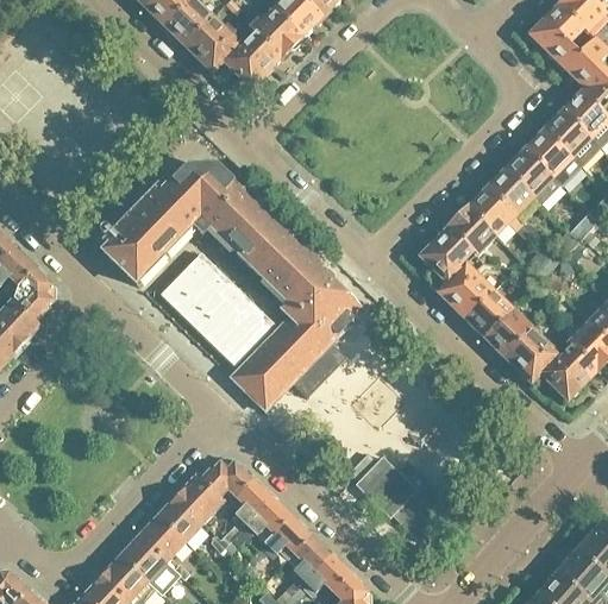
[(165,25),(192,0),(152,0),(146,6),(165,25)]
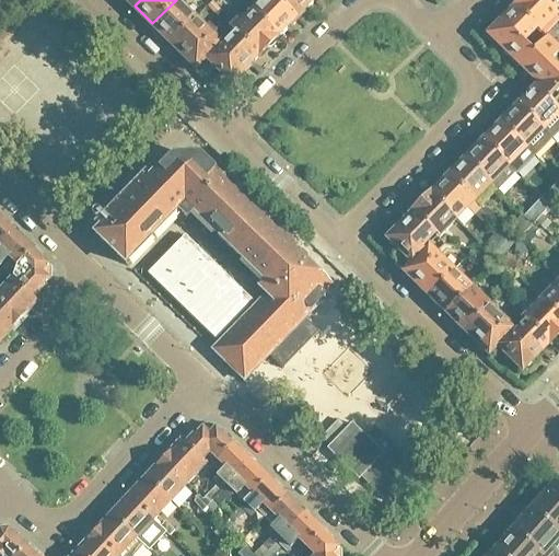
[(171,42),(196,15),(181,0),(176,0),(152,23),(171,42)]
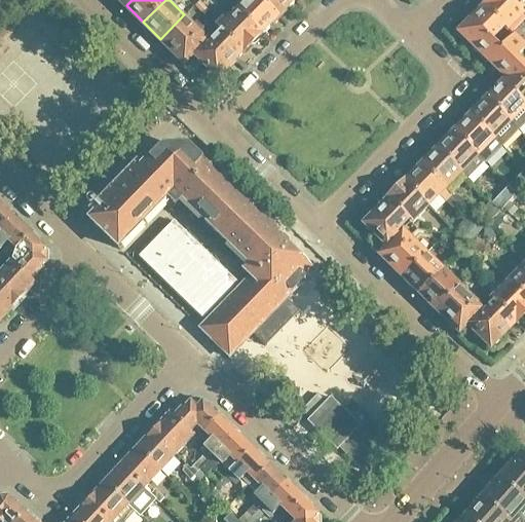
[(245,0),(236,8),(261,31),(263,29),(266,29),(270,25),(270,22),(278,13),(264,0),(245,0)]
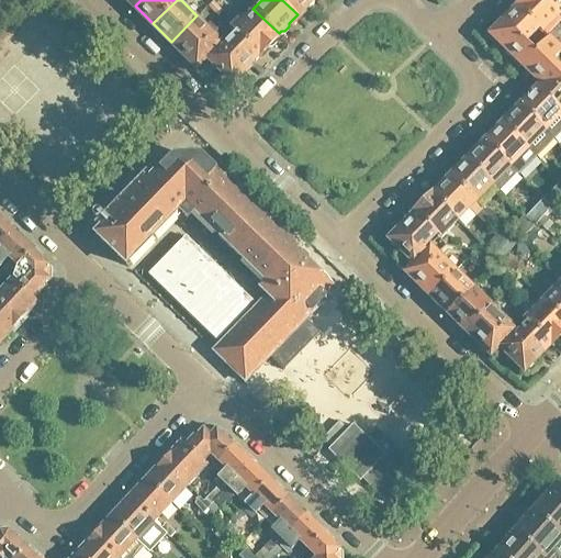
[(282,0),(298,14),(306,6),(310,4),(314,1),(314,0),(282,0)]
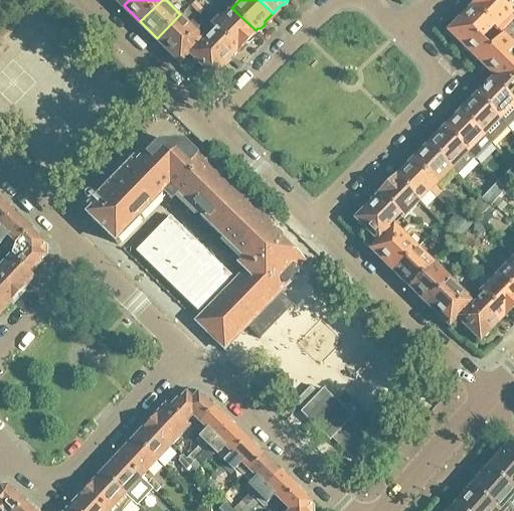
[(513,11),(501,0),(476,0),(473,3),(465,11),(474,21),(483,12),(492,21),(491,22),(497,28),(513,11)]
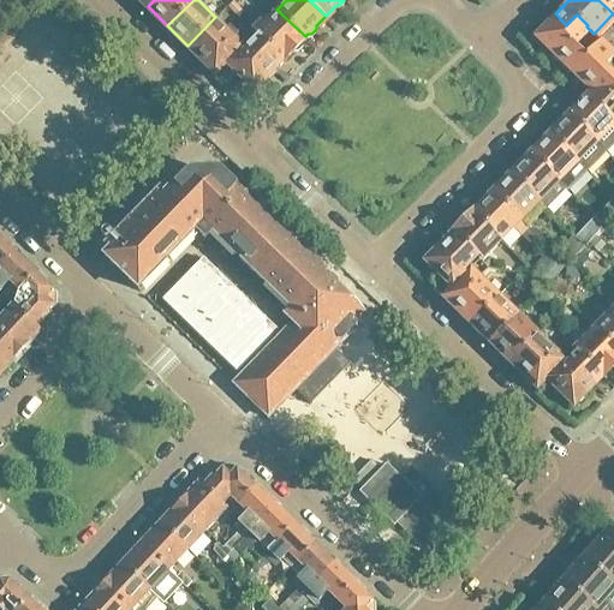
[(598,0),(613,13),(613,0),(598,0)]
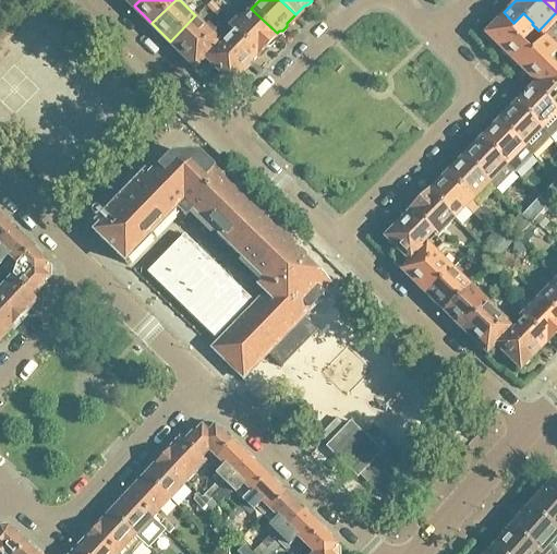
[(277,34),(277,33),(251,9),(232,28),(235,32),(237,32),(247,43),(240,50),(250,60),(257,53),(267,44),(270,43),(275,39),(275,36),(277,34)]
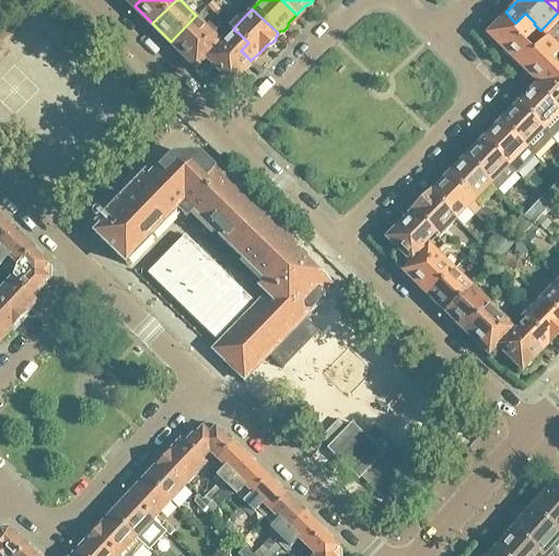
[(521,38),(534,24),(535,23),(525,13),(515,23),(505,12),(497,22),(495,22),(490,25),(490,29),(487,32),(501,45),(502,48),(507,53),(510,53),(521,64),(534,51),(533,50),(521,38)]
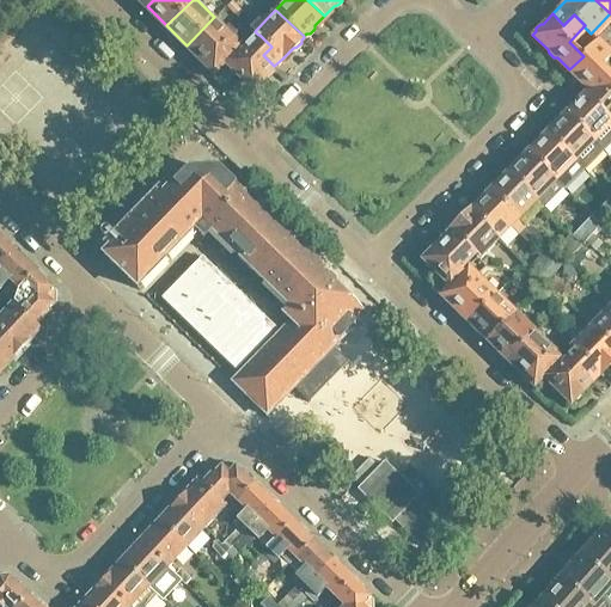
[(225,60),(239,47),(242,43),(233,35),(237,31),(230,24),(225,28),(214,17),(187,46),(214,72),(225,60)]
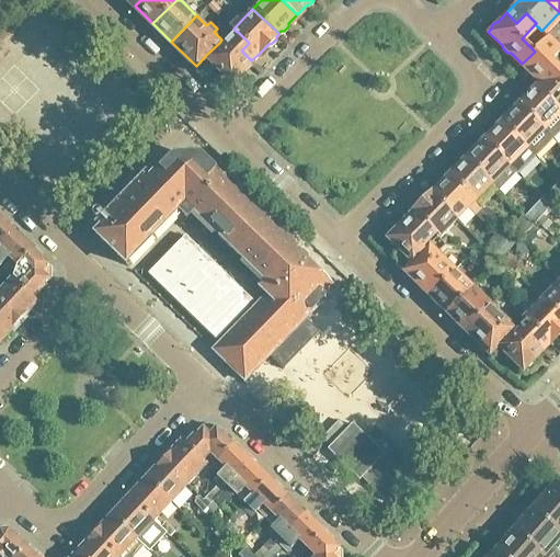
[(251,60),(241,50),(249,43),(238,32),(237,32),(224,46),(219,43),(206,55),(210,59),(210,63),(216,67),(218,67),(231,80),(233,78),(238,77),(241,74),(242,70),(251,60)]
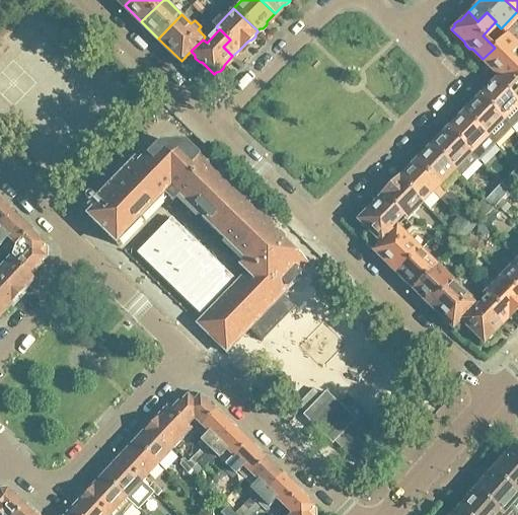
[(517,63),(510,55),(517,46),(517,43),(507,32),(494,47),(495,48),(483,59),(484,61),(485,64),(489,68),(492,68),(499,75),(496,79),(508,90),(509,89),(517,79),(517,63)]
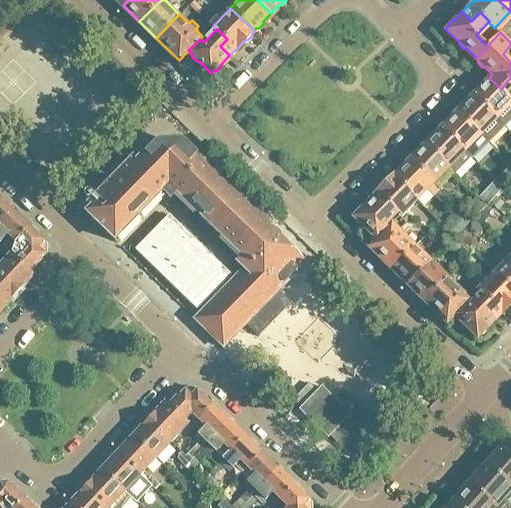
[(504,123),(510,115),(510,97),(502,88),(501,89),(489,78),(487,80),(485,79),(481,83),(481,86),(474,93),(499,118),(504,123)]
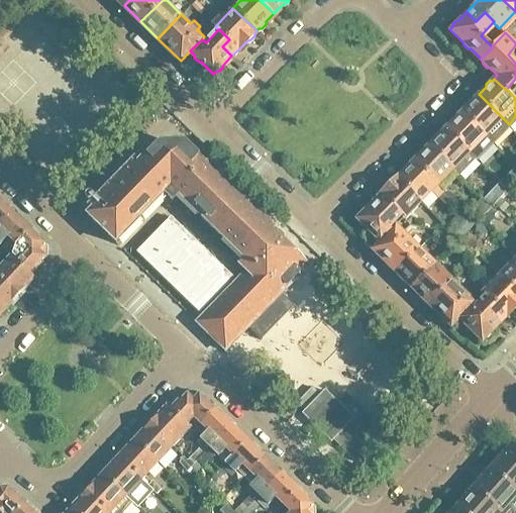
[(504,119),(479,94),(470,103),(468,103),(465,106),(465,109),(462,111),(488,136),(492,141),(509,124),(504,119)]
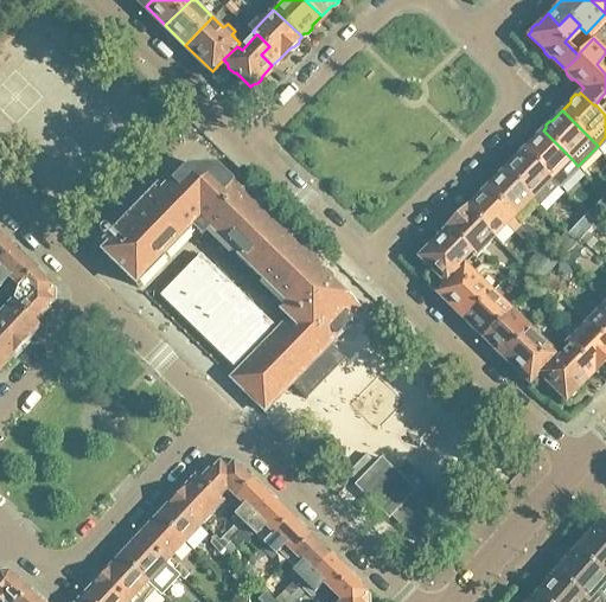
[(554,179),(573,160),(543,130),(540,133),(537,133),(533,138),(533,141),(524,149),(554,179)]
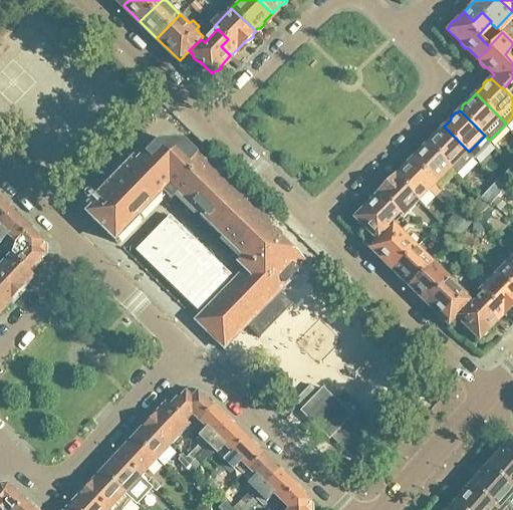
[(469,152),(444,126),(436,135),(433,135),(429,139),(430,141),(428,143),(453,168),(457,172),(473,156),(469,152)]
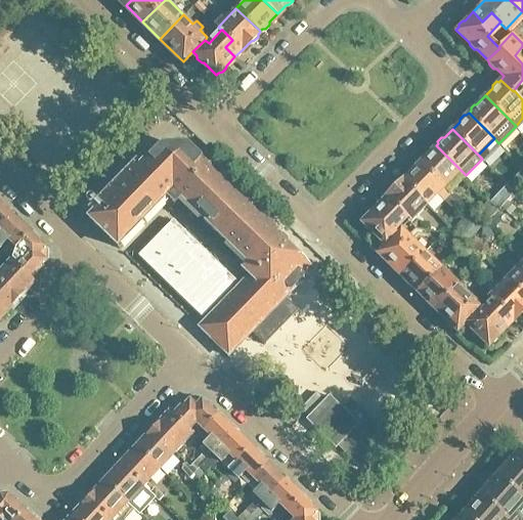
[(264,342),(298,307),(286,295),(311,267),(276,233),(279,229),(224,176),(226,174),(221,168),(219,171),(210,162),(206,165),(186,145),(160,145),(150,156),(148,154),(139,164),(135,160),(127,169),(90,208),(93,211),(88,216),(118,245),(166,195),(174,202),(180,196),(248,261),(242,267),(249,274),(200,326),(228,353),(251,330),(264,342)]
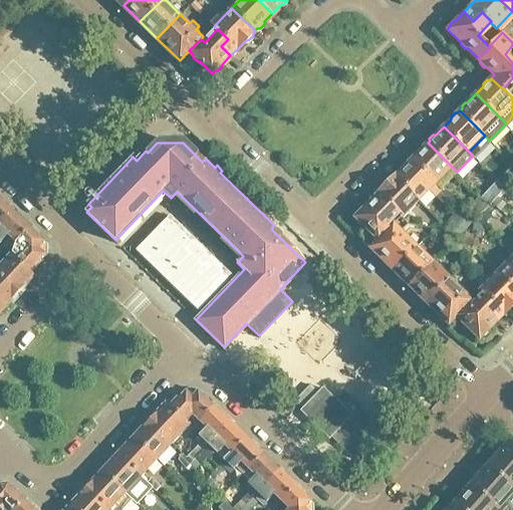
[(453,168),(428,143),(426,145),(423,145),(419,149),(419,152),(412,159),(435,183),(441,188),(442,188),(457,172),(453,168)]
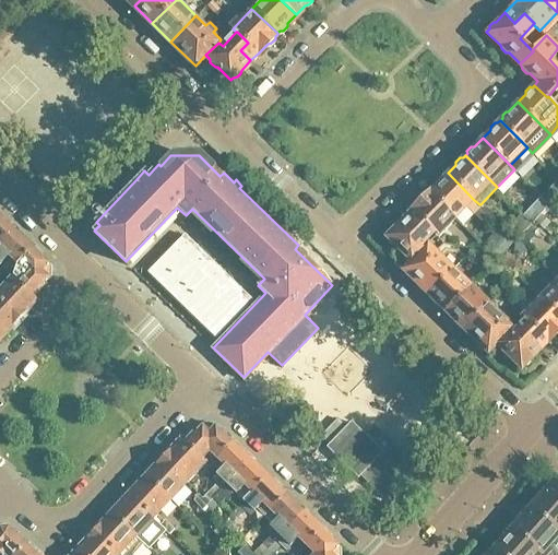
[(467,203),(473,199),(448,173),(439,181),(436,181),(432,186),(432,188),(430,190),(429,190),(455,216),(467,203)]
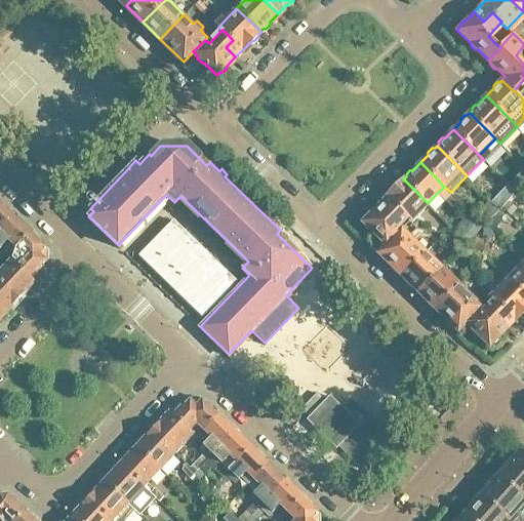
[(428,203),(403,178),(401,181),(398,181),(395,185),(394,188),(386,196),(387,196),(380,203),(389,211),(396,204),(407,213),(406,214),(410,218),(411,219),(428,203)]
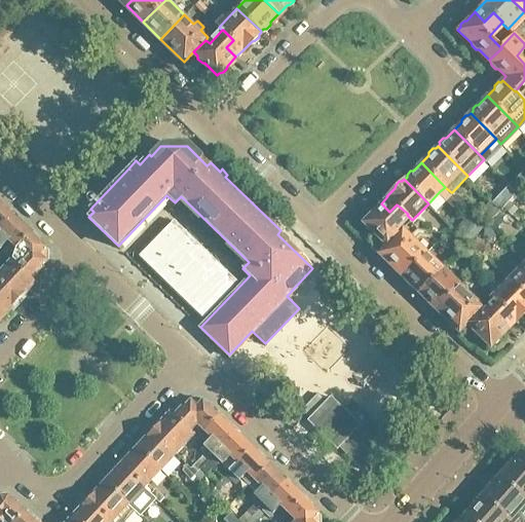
[(451,192),(446,198),(455,207),(461,201),(452,192),(451,192)]
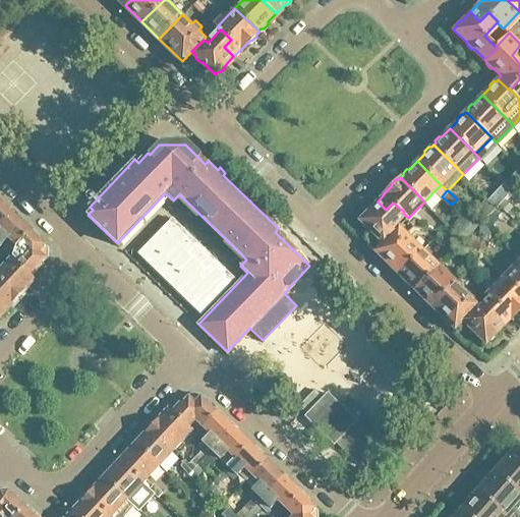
[(0,197),(0,224),(13,211),(0,197)]
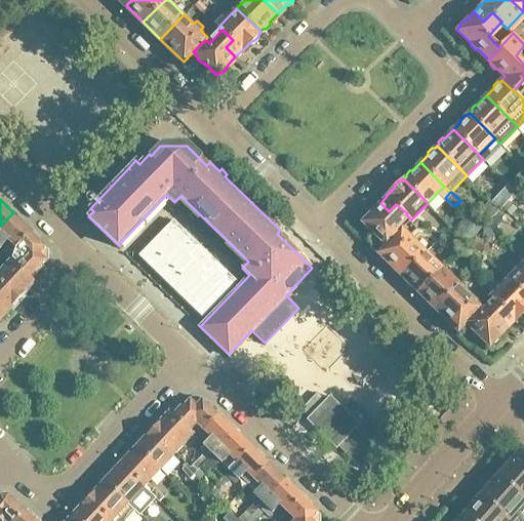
[(398,231),(401,227),(410,218),(406,214),(407,213),(396,204),(389,211),(380,203),(371,211),(369,211),(365,215),(365,218),(362,221),(377,235),(376,237),(380,241),(384,241),(386,244),(398,231)]
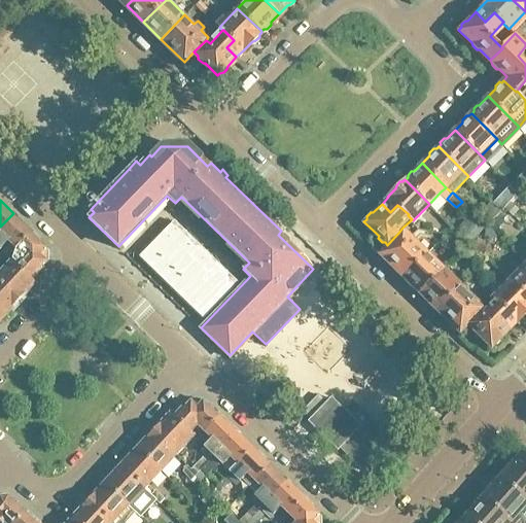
[(454,225),(469,240),(485,224),(469,210),(454,225)]
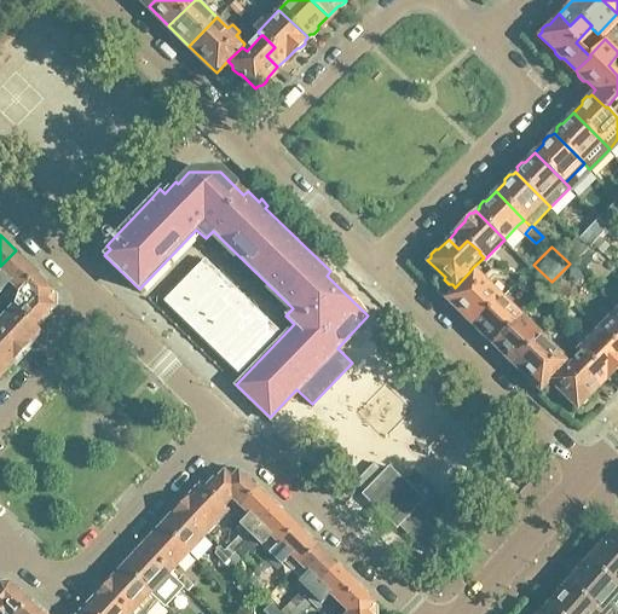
[(0,266),(0,288),(9,281),(18,289),(36,270),(16,250),(0,266)]
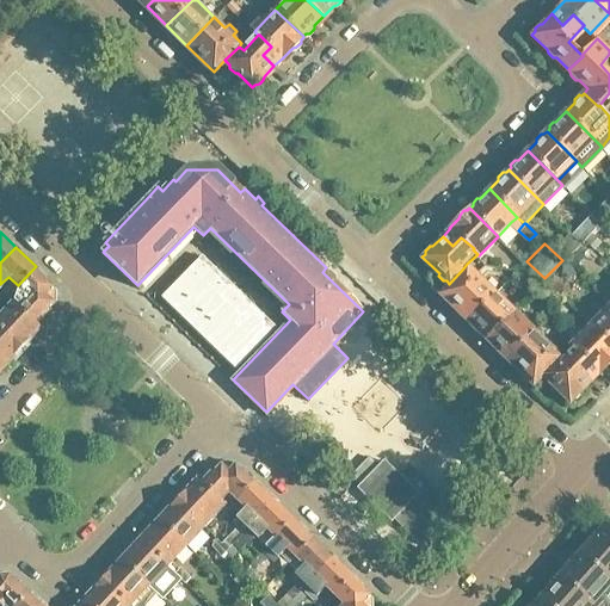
[(235,368),(276,326),(201,254),(161,296),(235,368)]
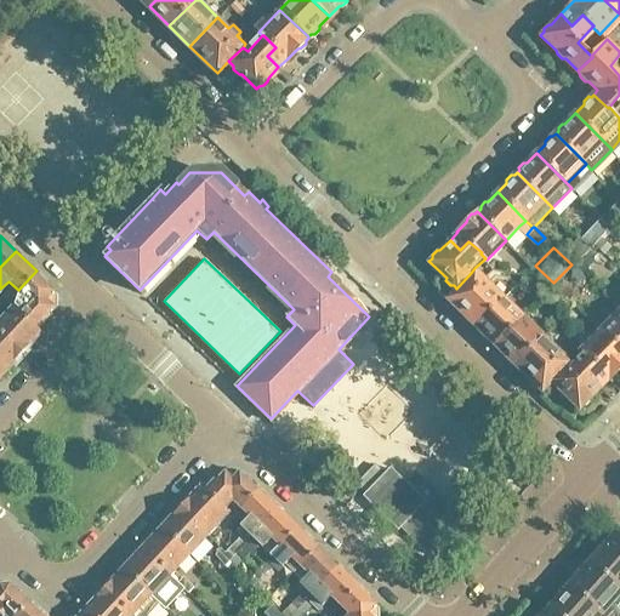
[(585,272),(575,262),(570,268),(579,277),(585,272)]
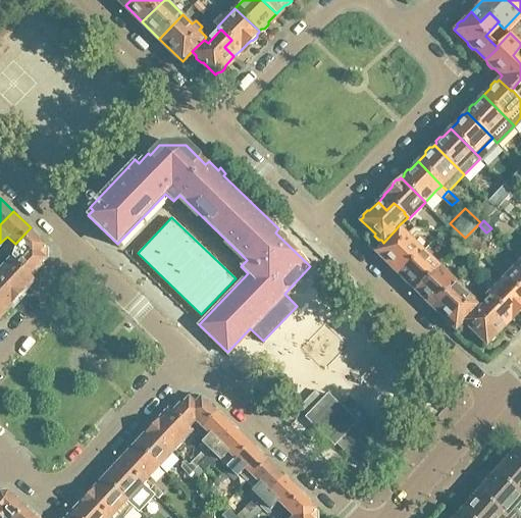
[(399,272),(422,249),(399,226),(399,225),(396,229),(383,243),(376,250),(399,272)]
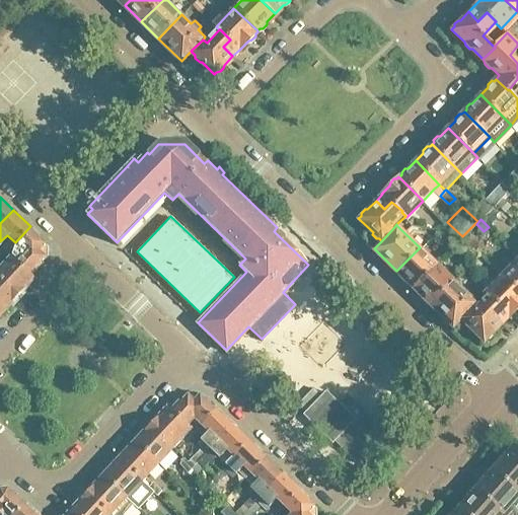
[(16,243),(12,255),(31,273),(42,262),(41,262),(46,255),(46,254),(47,252),(47,245),(46,244),(46,243),(41,238),(42,236),(30,226),(15,242),(16,243)]
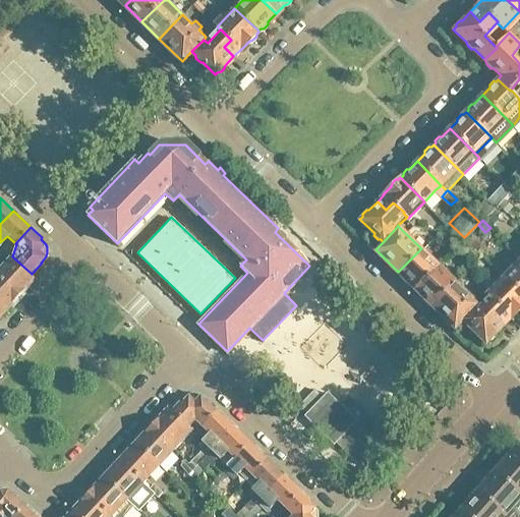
[(458,245),(461,241),(463,240),(457,234),(452,239),(458,245)]
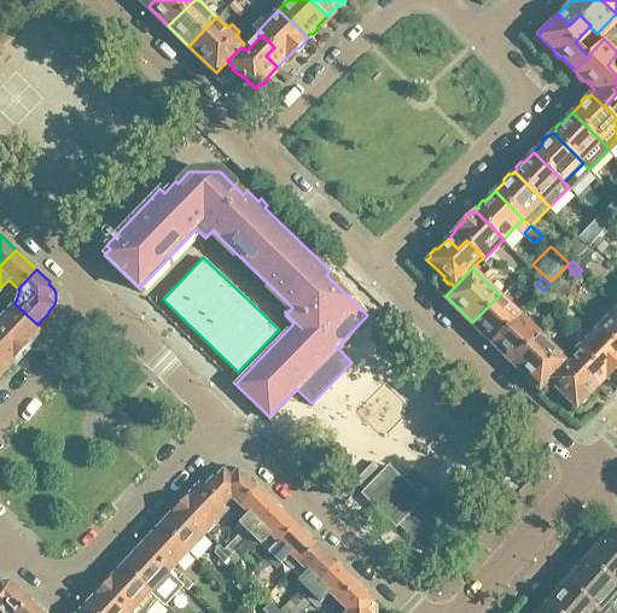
[(547,286),(543,291),(553,299),(562,290),(553,281),(549,285),(547,286)]
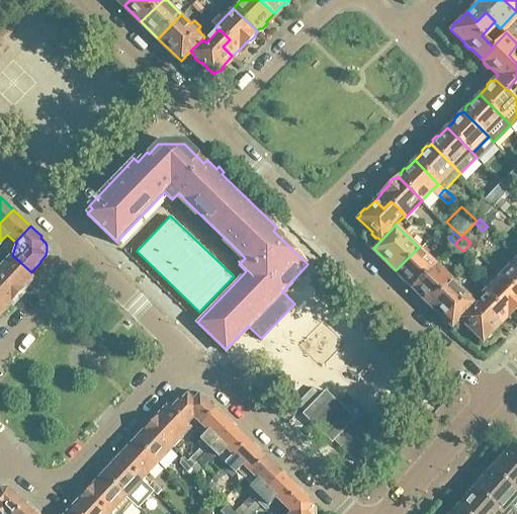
[(412,286),(436,263),(419,247),(396,270),(412,286)]
